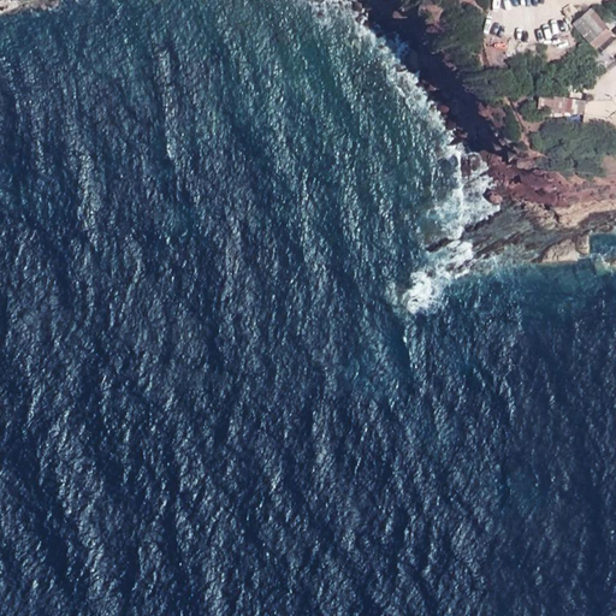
[(585,12),(593,21),(597,17),(590,9),(585,12)]
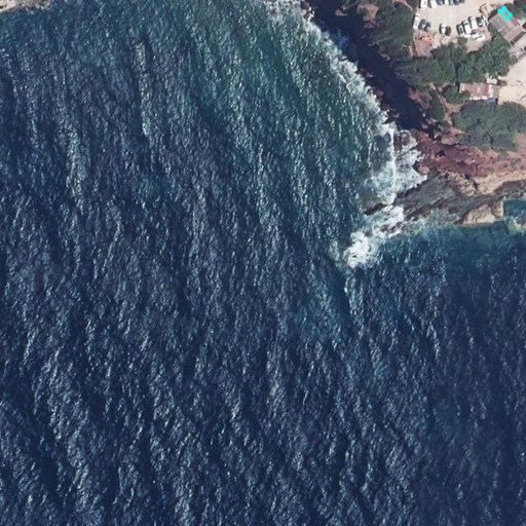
[(517,23),(517,22),(516,21),(510,14),(506,17),(499,10),(493,16),(499,24),(497,27),(504,34),(517,23)]
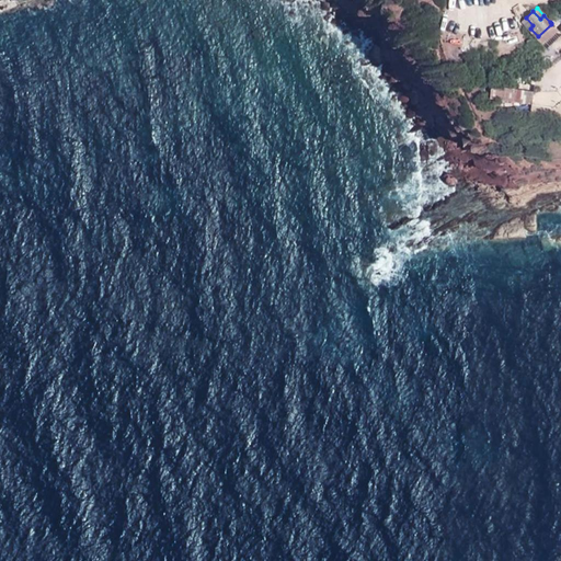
[(522,21),(529,30),(530,29),(533,25),(526,18),(522,21)]
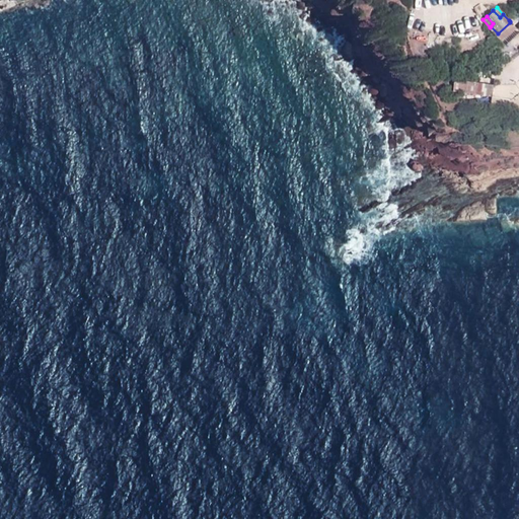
[(491,26),(490,27),(500,40),(502,42),(516,28),(512,24),(510,22),(498,33),(491,26)]
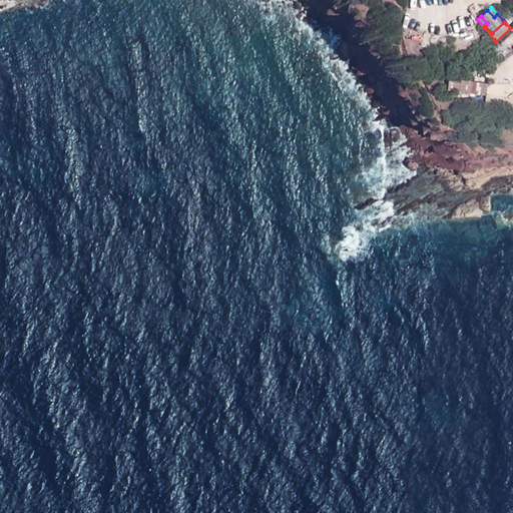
[(480,82),(476,82),(449,79),(447,91),(479,94),(480,82)]
